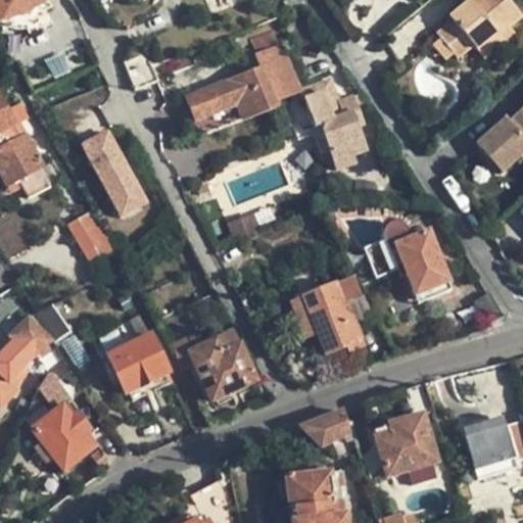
[(0,0),(0,21),(5,22),(41,6),(46,0),(45,0),(0,0)]
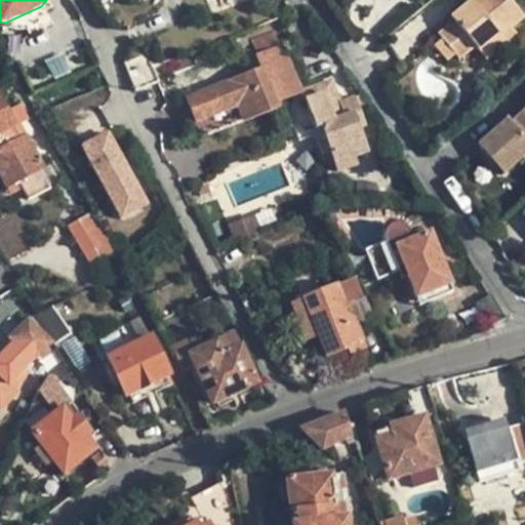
[(441,40),(434,45),(445,59),(453,54),(457,62),(474,48),(476,51),(507,26),(510,28),(522,16),(508,0),(469,0),(449,17),(451,21),(435,33),(441,40)]
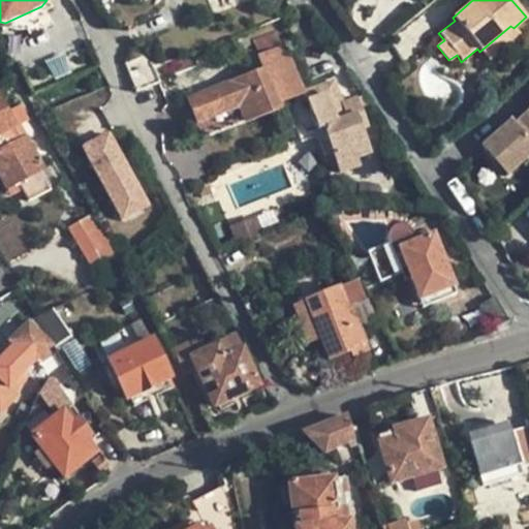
[(520,35),(514,28),(510,26),(479,52),(488,62),(520,35)]
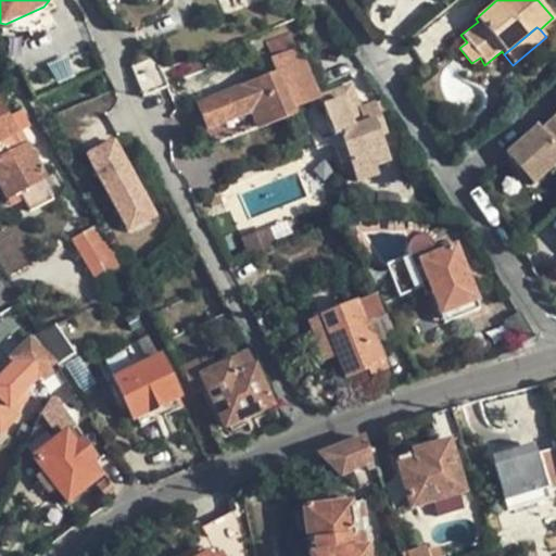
[(264,40),(270,58),(295,48),(289,30),(264,40)]
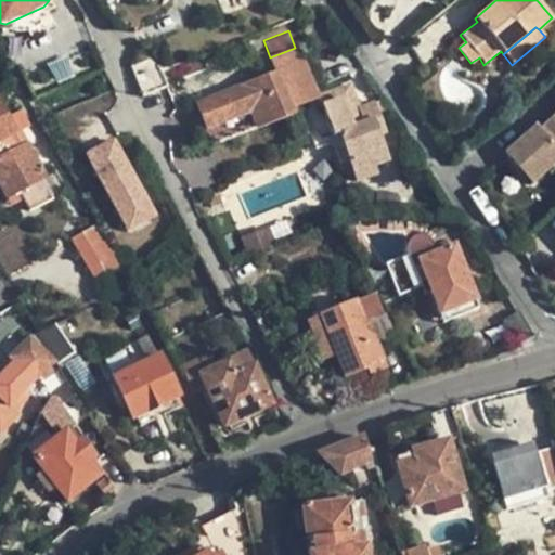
[(213,145),(292,114),(292,107),(307,101),(314,99),(314,97),(295,48),(270,57),(275,73),(196,104),(213,145)]
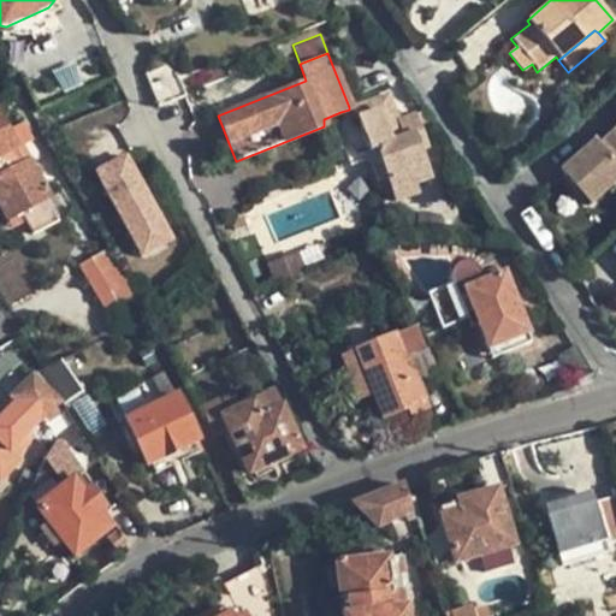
[(183,96),(177,78),(169,65),(144,76),(158,107),(183,96)]
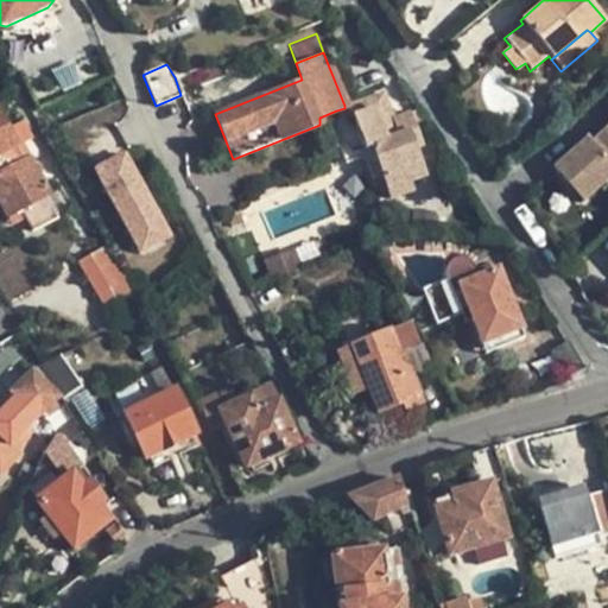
[(374,109),(353,119),(363,149),(361,150),(378,195),(425,176),(412,145),(418,143),(406,112),(390,116),(380,93),(369,96),(374,109)]
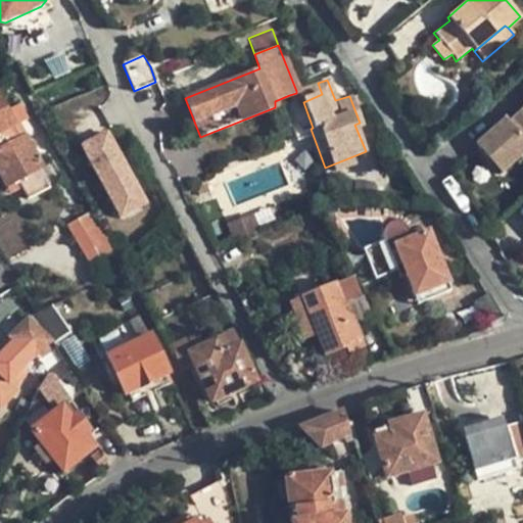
[(318,83),(296,91),(296,93),(300,102),(303,102),(322,94),(318,83)]
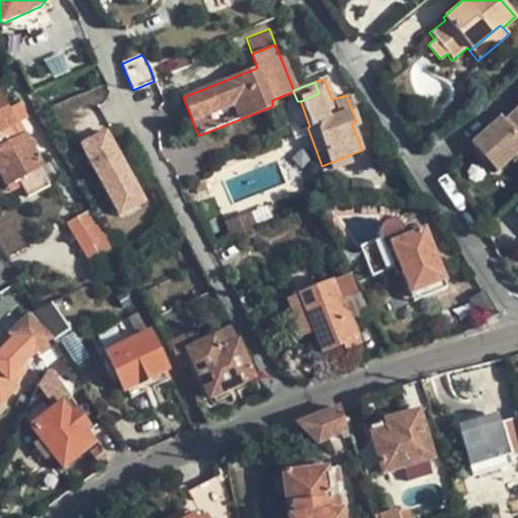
[(288,100),(286,94),(272,100),(272,106),(288,100)]
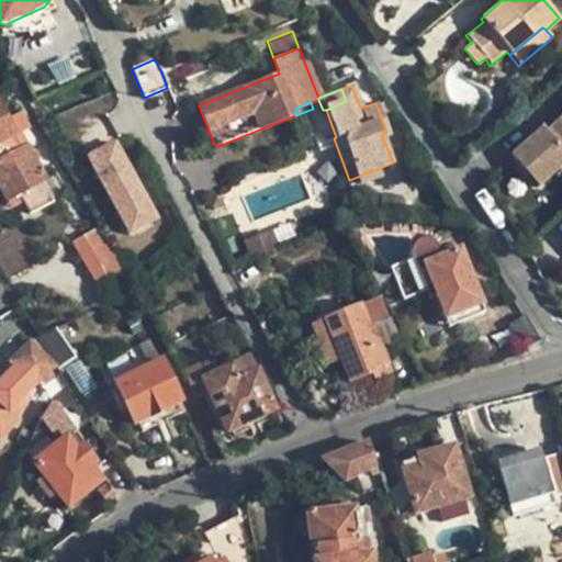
[(21,150),(11,133),(0,113),(0,189),(7,200),(17,194),(21,203),(27,214),(51,202),(40,181),(45,180),(25,147),(21,150)]
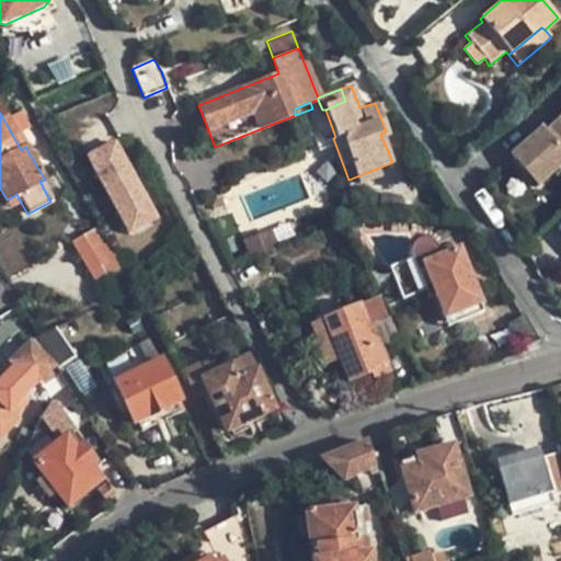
[(560,113),(546,126),(541,123),(510,152),(538,183),(560,163),(560,113)]
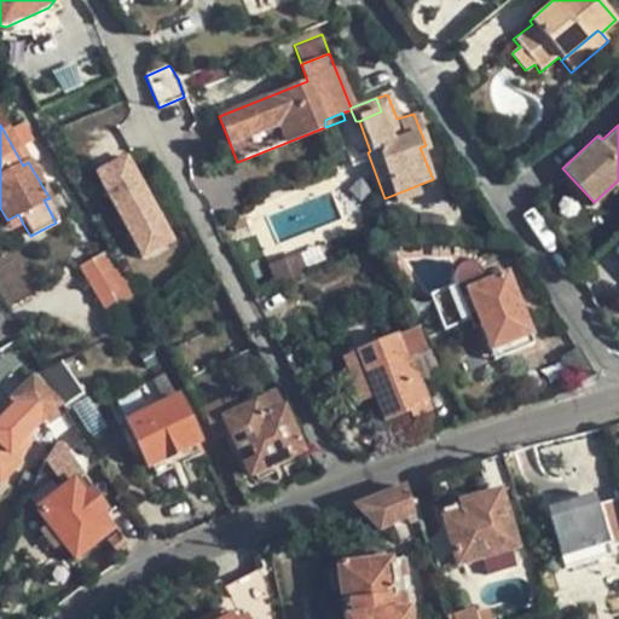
[(21,142),(12,146),(23,166),(28,162),(30,160),(21,142)]
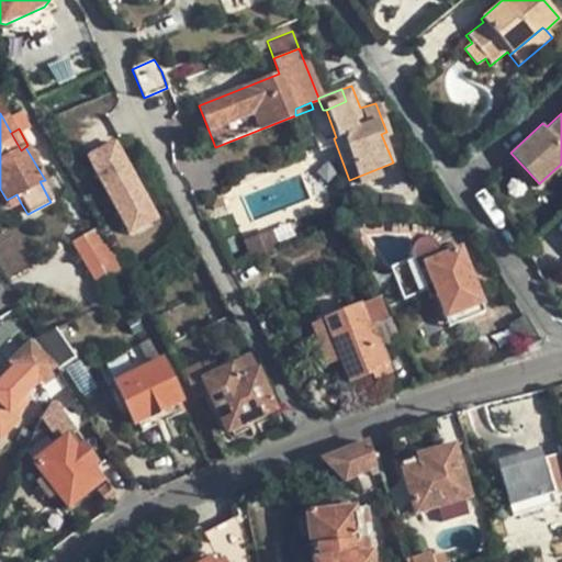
[(116,136),(85,154),(131,235),(163,217),(116,136)]
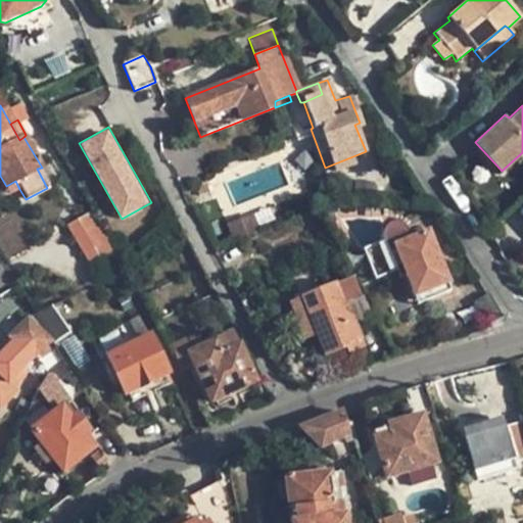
[(15,181),(6,186),(10,194),(19,189),(15,181)]
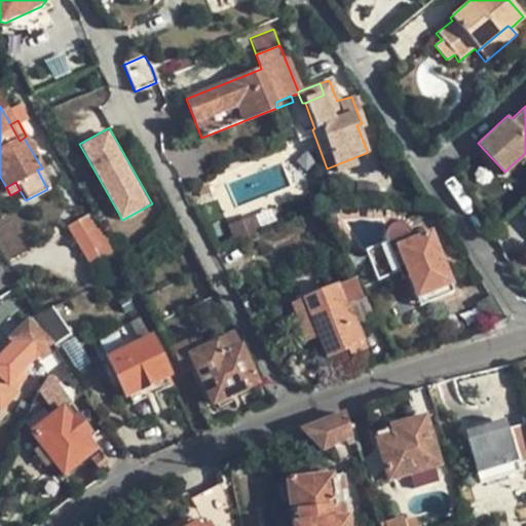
[(160,210),(149,217),(153,225),(164,219),(160,210)]
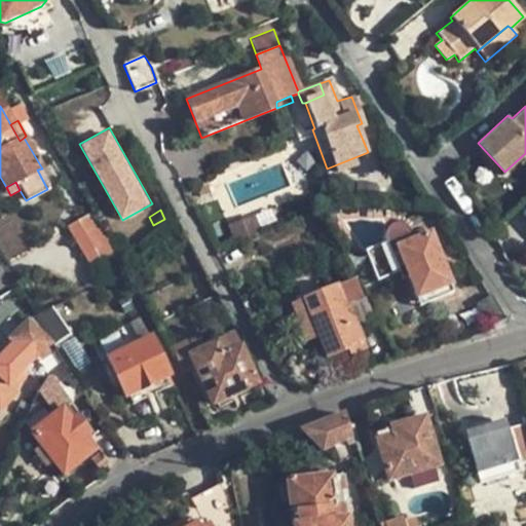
[(88,215),(63,228),(86,271),(111,258),(88,215)]
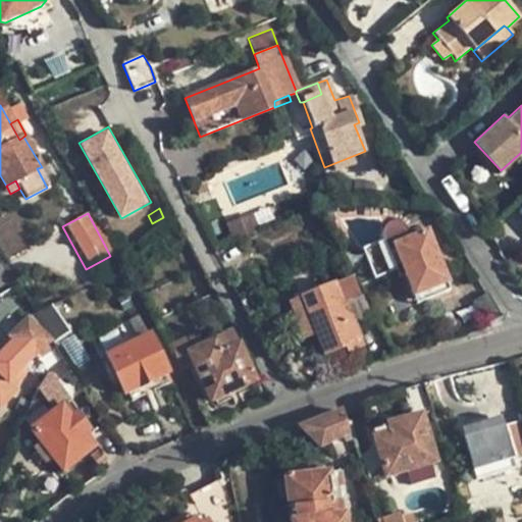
[(364,247),(376,276),(393,270),(400,267),(415,304),(449,291),(425,232),(409,240),(405,231),(402,227),(397,225),(389,226),(385,228),(383,231),(381,236),(381,240),(364,247)]
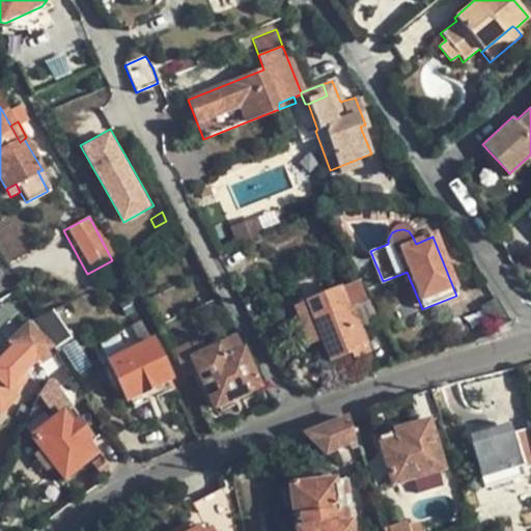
[(337,289),(305,303),(320,342),(329,362),(347,354),(365,346),(359,332),(373,326),(364,303),(346,310),(337,289)]
